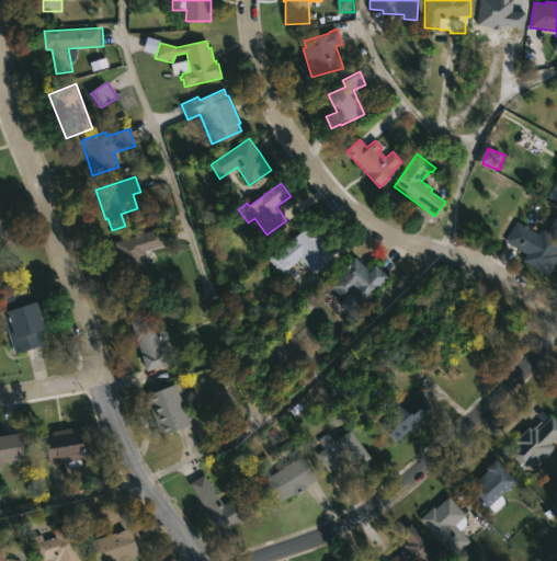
[(0,202),(4,201),(20,241),(0,249),(0,202)]
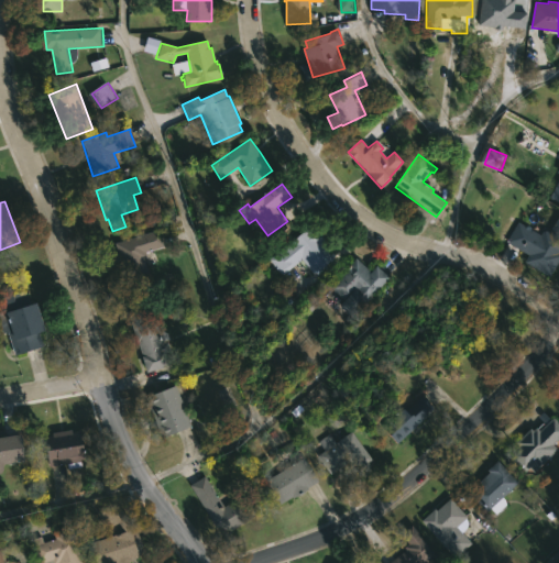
[(558,266),(552,276),(527,262),(532,255),(510,242),(522,221),(544,234),(547,229),(551,232),(558,220),(558,266)]
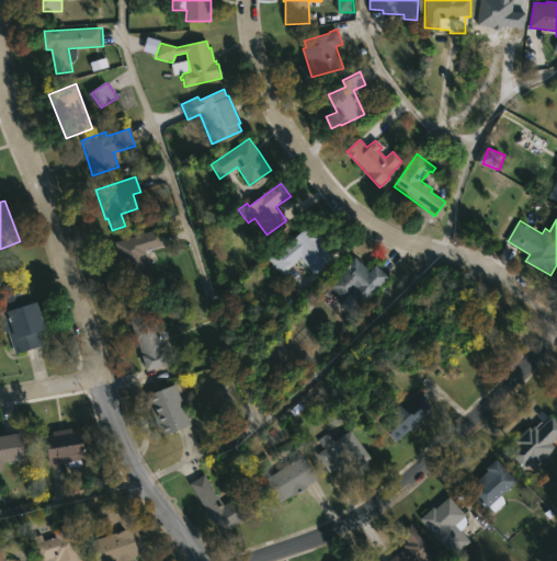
[(147,274),(122,282),(111,243),(160,229),(166,244),(145,251),(147,258),(143,259),(147,274)]
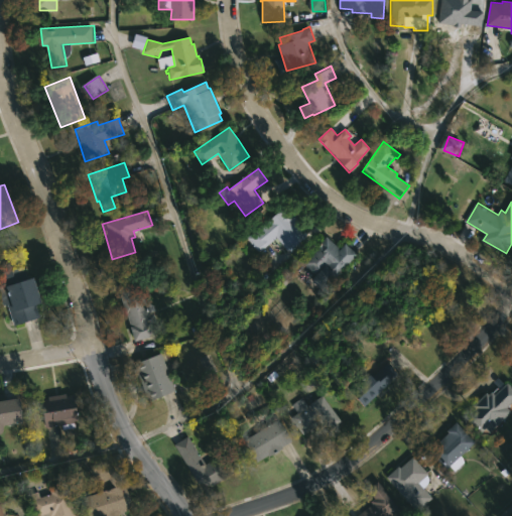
[(281,211),(284,215),(287,213),(302,234),(284,248),(276,238),(260,251),(249,237),(281,211)]
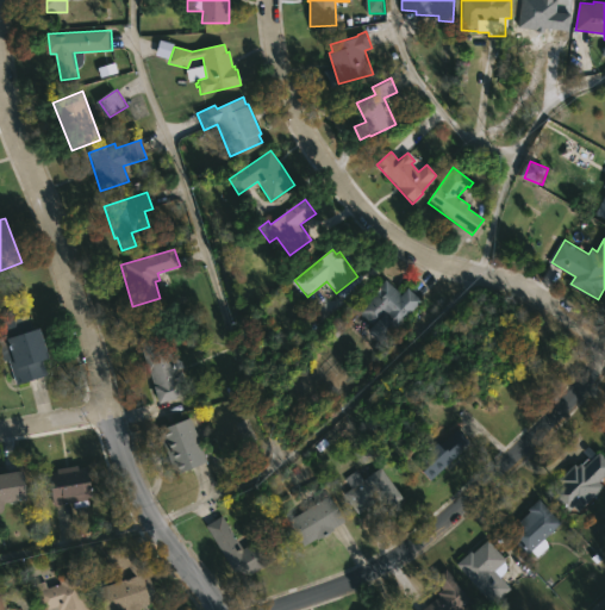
[(388,279),(391,280),(392,279),(401,288),(407,284),(424,300),(380,343),(368,331),(374,324),(360,310),(388,279)]
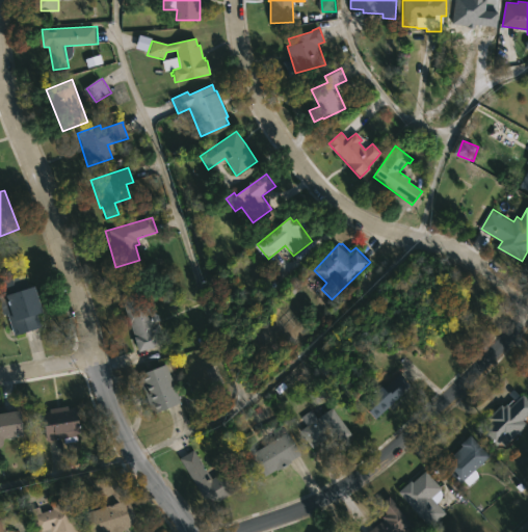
[(28,273),(31,285),(34,284),(42,310),(38,311),(44,327),(17,336),(10,312),(5,314),(0,296),(0,292),(4,291),(2,282),(28,273)]
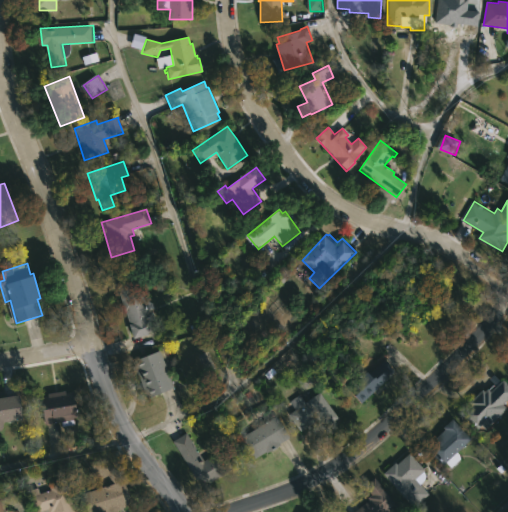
[(142,281),(147,302),(150,301),(155,304),(157,320),(152,321),(155,334),(131,339),(119,286),(142,281)]
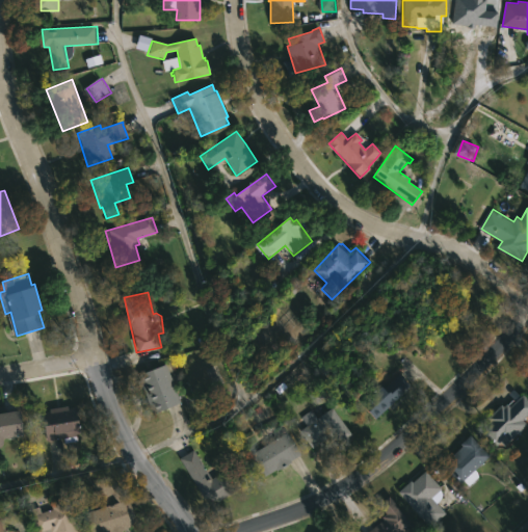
[(174,381),(182,403),(152,414),(147,398),(146,399),(143,394),(147,393),(146,392),(144,392),(143,389),(146,388),(140,375),(167,365),(174,381)]
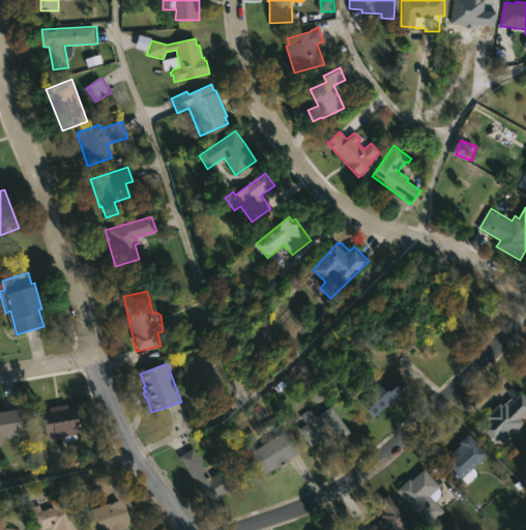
[(408,386),(374,417),(360,402),(381,384),(383,386),(398,374),(408,386)]
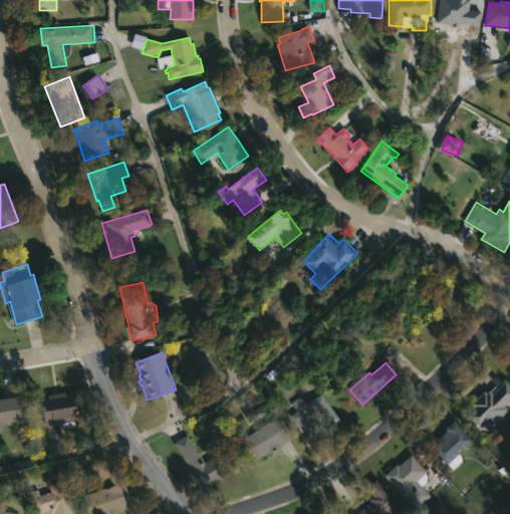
[(509,410),(494,427),(493,425),(488,431),(472,416),(477,411),(471,406),(484,392),(486,394),(489,391),(492,395),(505,381),(509,386),(509,410)]
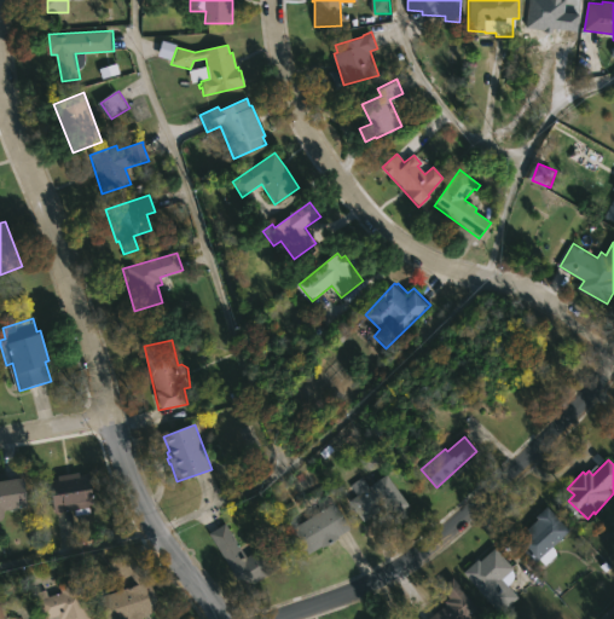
[(77,473),(79,476),(86,475),(91,508),(88,508),(90,515),(76,518),(75,510),(61,513),(56,478),(64,476),(64,474),(77,473)]
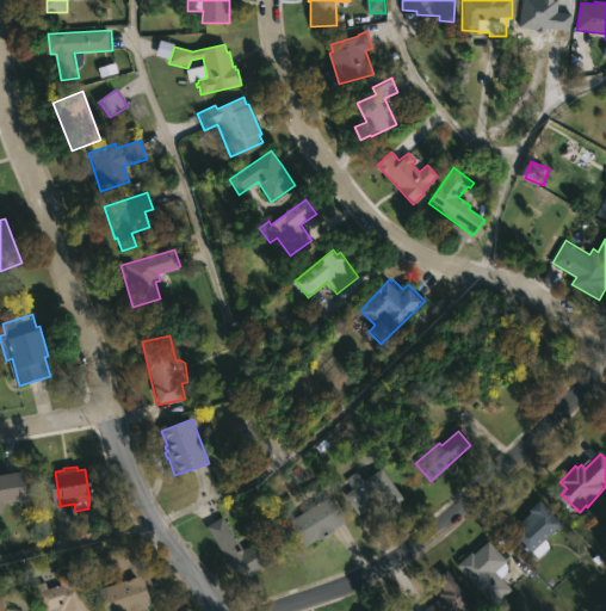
[(32,469),(38,499),(12,504),(8,510),(1,513),(0,512),(0,471),(4,471),(4,474),(32,469)]
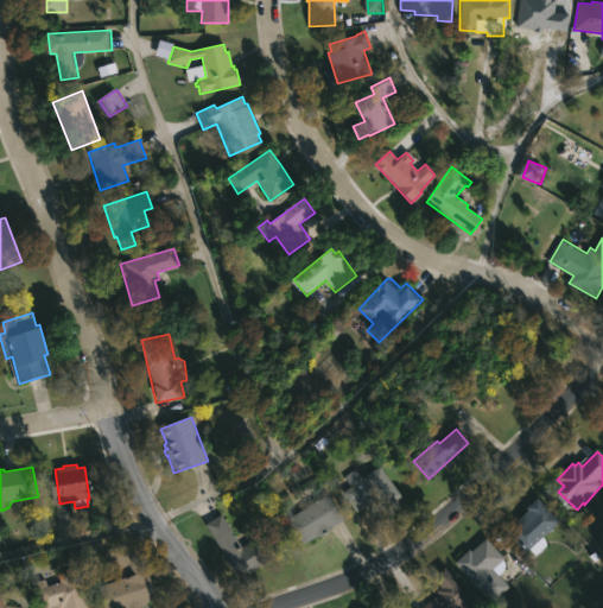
[(381,467),(401,496),(383,508),(378,499),(360,512),(346,492),(354,487),(347,477),(360,469),(366,477),(381,467)]
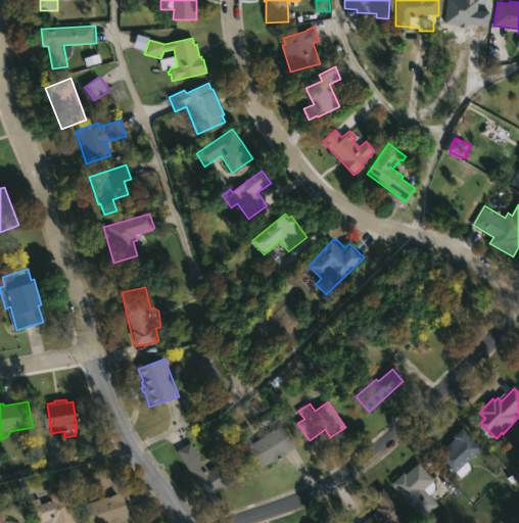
[(283,457),(275,462),(274,460),(254,471),(242,449),(283,426),(295,448),(282,456),(283,457)]
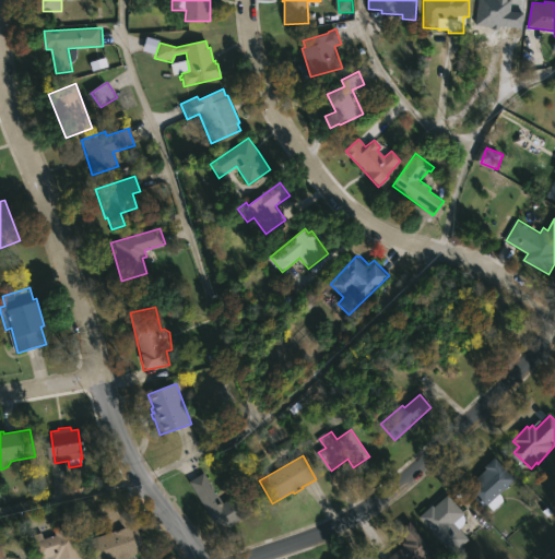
[(511,482),(499,492),(506,498),(495,510),(488,503),(485,507),(465,488),(469,485),(465,482),(469,477),(472,480),(494,459),(514,478),(511,482)]
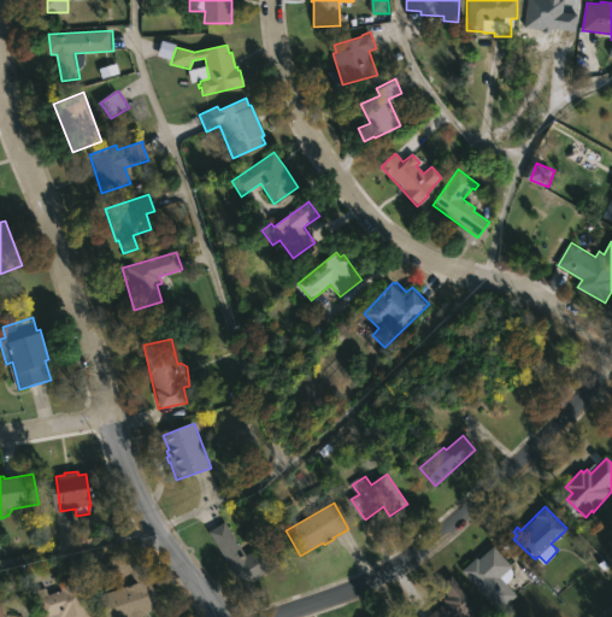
[(242,547),(247,556),(271,541),(283,563),(242,587),(211,530),(227,521),(242,547)]
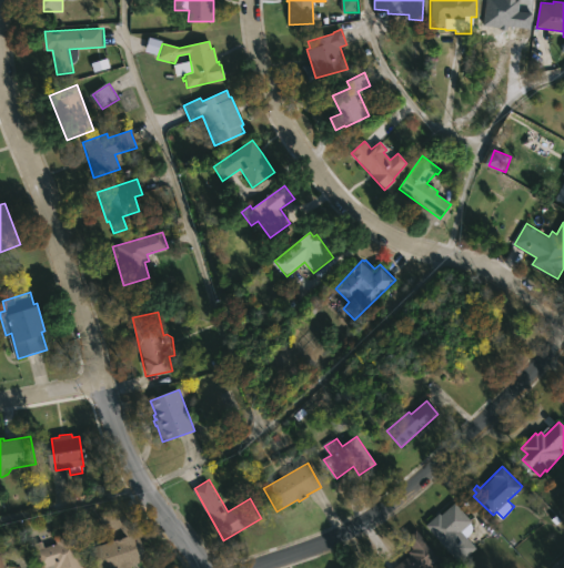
[(454,501),(472,520),(471,523),(473,528),(472,531),(467,537),(477,548),(462,563),(425,524),(439,511),(441,514),(454,501)]
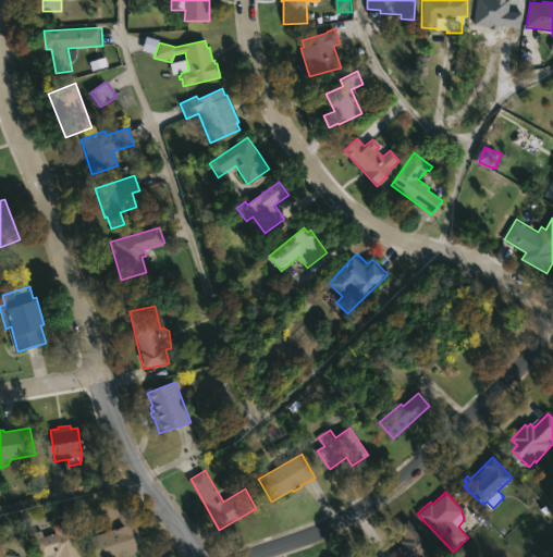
[(124,508),(135,523),(134,524),(143,547),(136,549),(136,552),(132,553),(133,555),(126,556),(99,556),(91,536),(122,524),(115,516),(108,521),(97,507),(114,495),(124,508)]
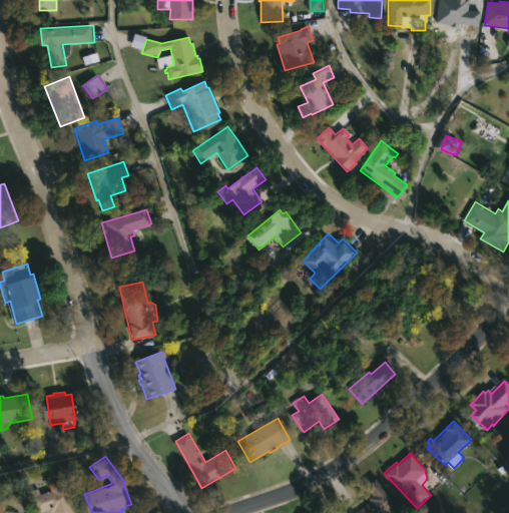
[(389,512),(355,512),(370,500),(368,498),(373,495),(366,486),(375,478),(398,505),(389,512)]
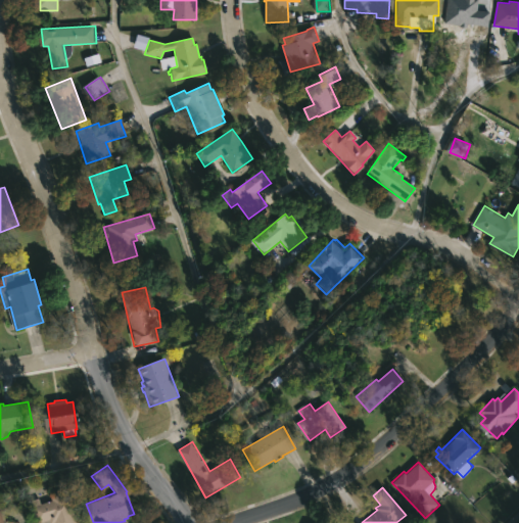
[(68,491),(78,522),(51,522),(51,520),(41,522),(35,501),(41,498),(43,504),(53,500),(52,496),(68,491)]
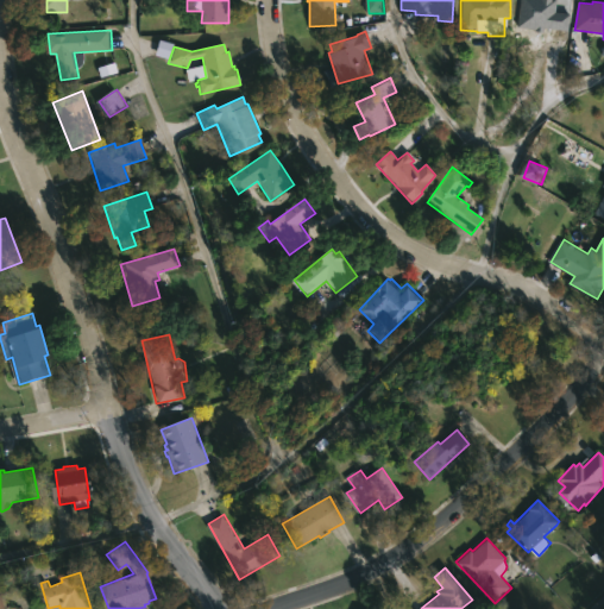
[(17,608),(30,604),(25,586),(0,594),(0,608),(17,608)]
